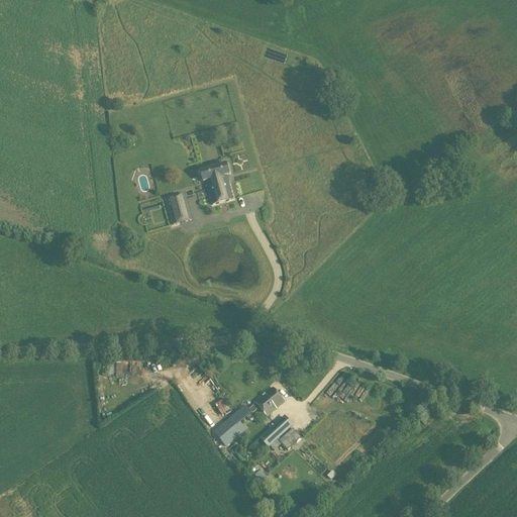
[(229,175),(227,165),(217,168),(216,166),(209,168),(210,170),(200,173),(203,183),(206,182),(213,206),(233,200),(226,176),(229,175)]
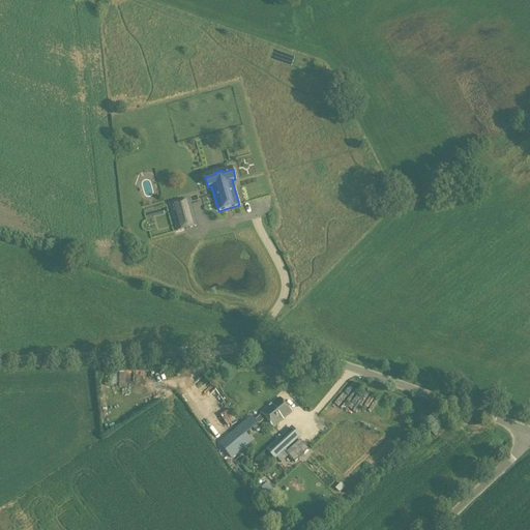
[(177,231),(197,227),(189,201),(170,206),(177,231)]
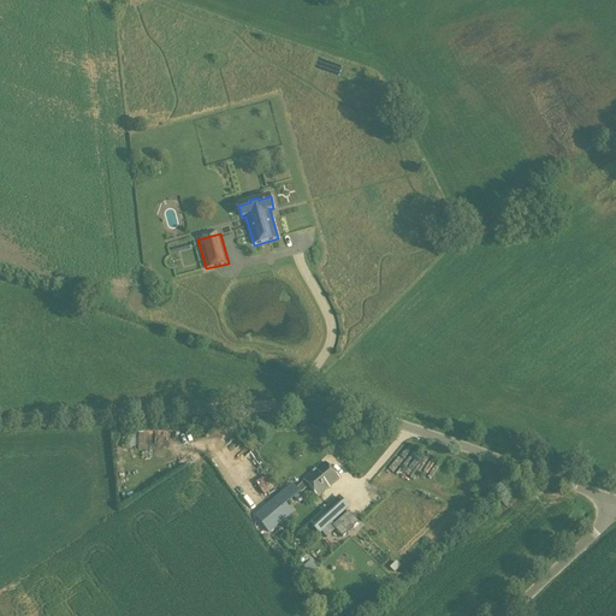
[(154,446),(154,433),(135,433),(135,445),(154,446)]
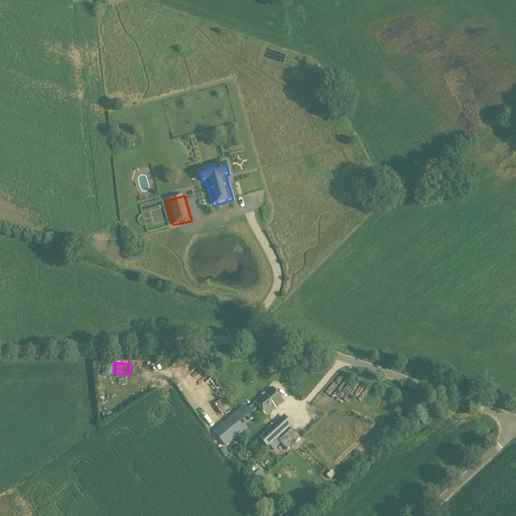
[(234,409),(237,413),(214,433),(225,447),(246,429),(241,424),(259,408),(267,417),(284,401),(272,387),(254,403),(255,404),(248,409),(242,402),(234,409)]
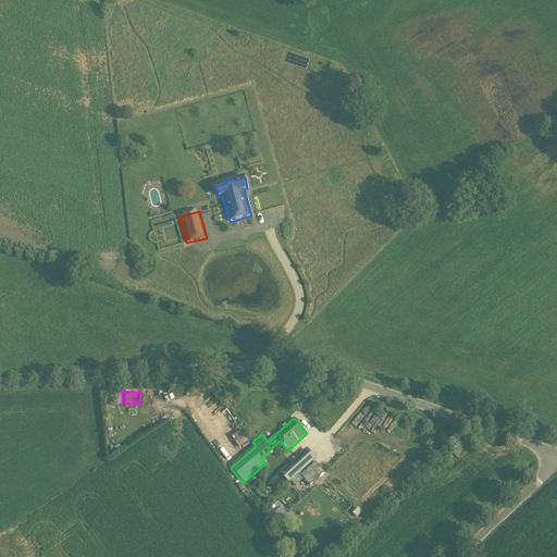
[(316,459),(308,450),(281,475),(287,484),(316,459)]
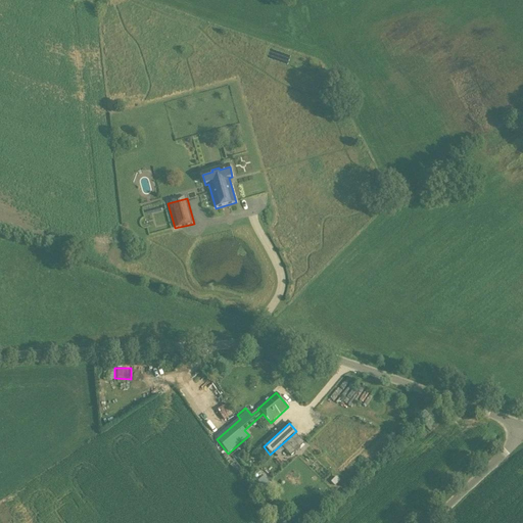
[(304,443),(296,434),(282,446),(291,456),(304,443)]
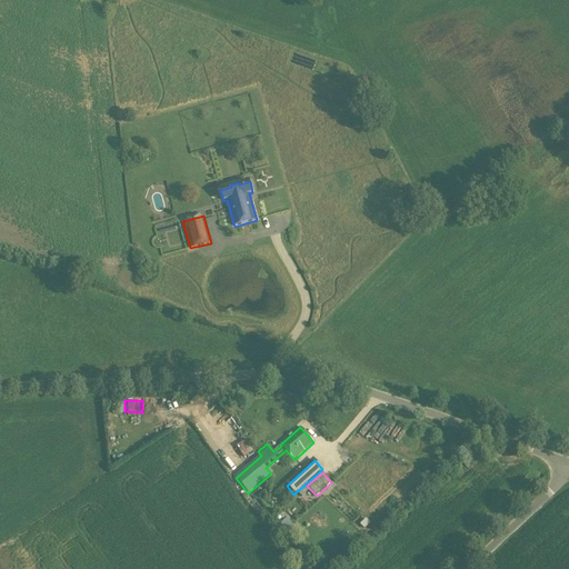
[(289,536),(296,530),(288,519),(280,523),(289,536)]
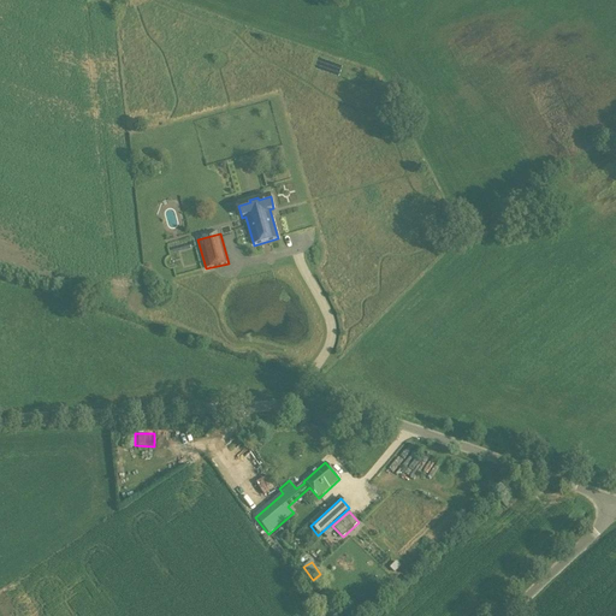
[(390,568),(395,573),(401,567),(396,562),(390,568)]
